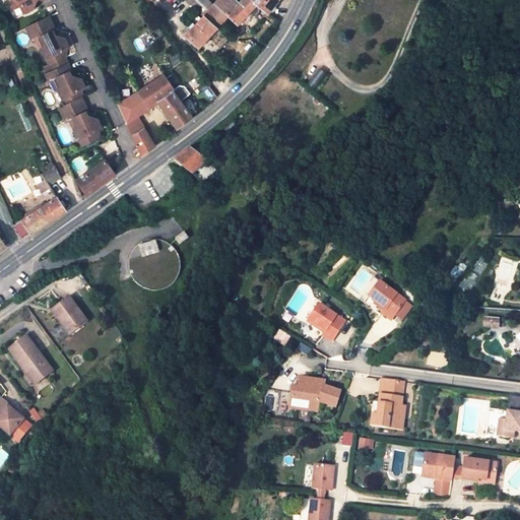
[(13,0),(16,7),(20,5),(23,12),(33,8),(36,1),(36,0),(13,0)]
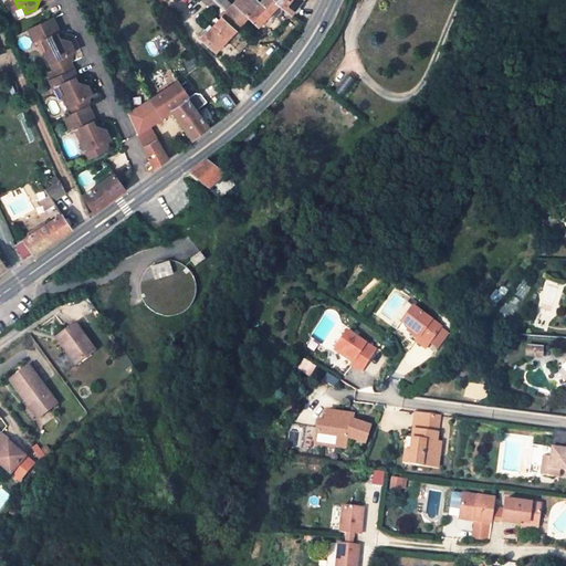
[(222,0),(202,0),(222,17),(230,8),(222,1),(222,0)]
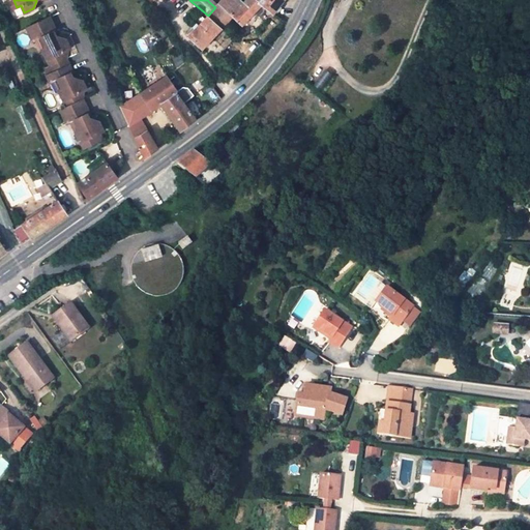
[(256,0),(245,0),(244,2),(241,0),(222,0),(218,4),(215,7),(208,16),(222,28),(233,17),(242,26),(254,12),(257,16),(260,16),(265,10),(264,7),(262,6),(256,0)]
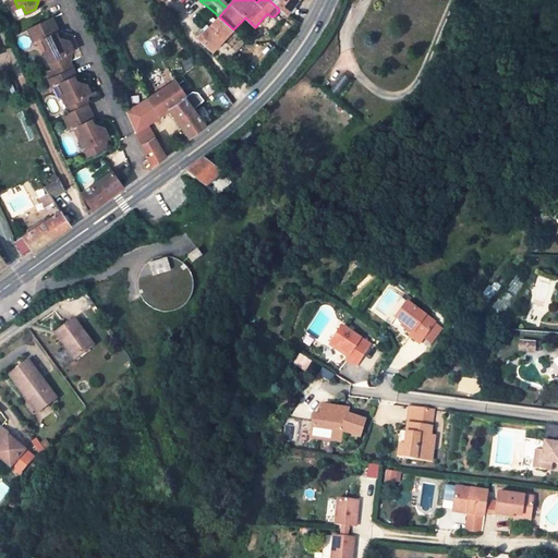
[(269,0),(276,7),(278,8),(280,9),(288,15),(299,0),(269,0)]
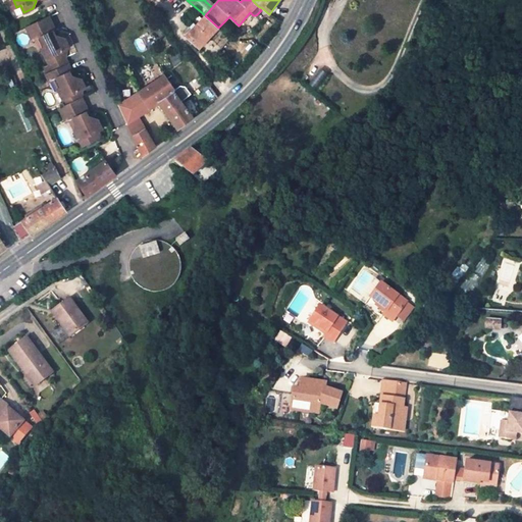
[(193,20),(197,23),(202,18),(198,14),(193,20)]
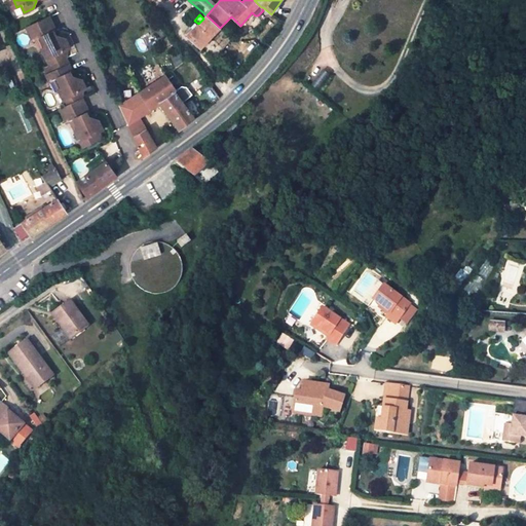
[(200,48),(220,28),(207,15),(203,19),(198,24),(197,26),(187,36),(200,48)]
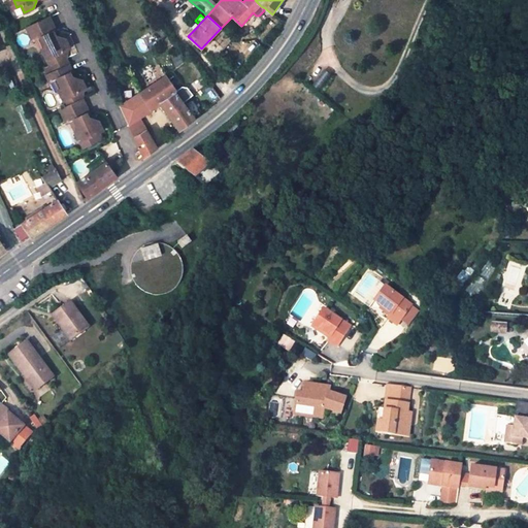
[(50,65),(66,58),(63,52),(70,47),(65,39),(59,36),(56,35),(54,31),(56,30),(50,17),(27,28),(33,41),(37,39),(41,37),(46,48),(44,54),(50,65)]
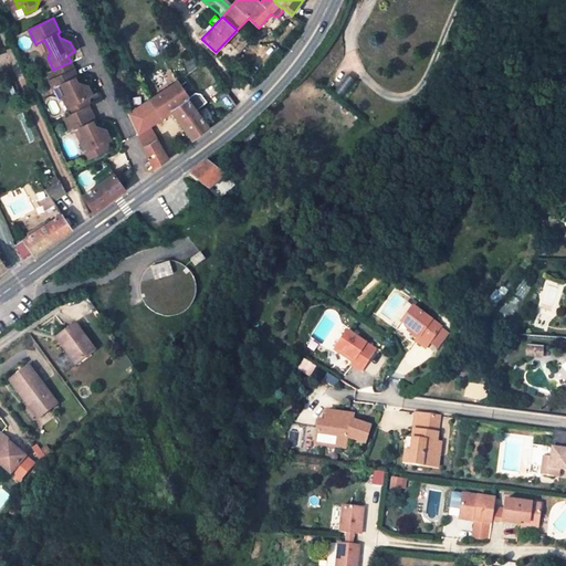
[(199,37),(201,39),(212,28),(210,25),(199,37)]
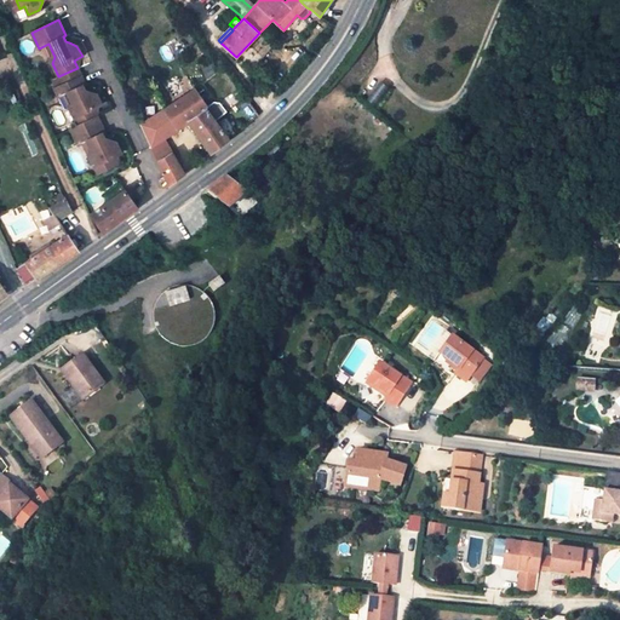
[(49,44),(44,46),(52,63),(55,57),(49,44)]
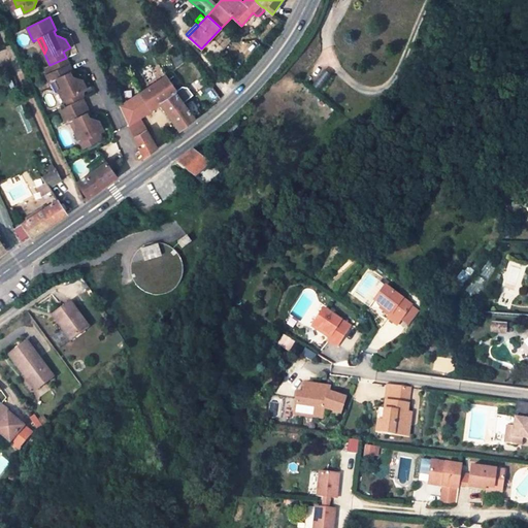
[(177,66),(189,59),(184,53),(173,61),(177,66)]
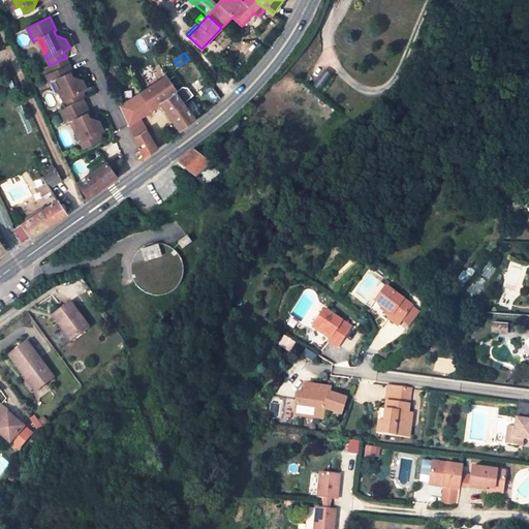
[(66,58),(50,65),(43,68),(47,75),(69,65),(66,58)]
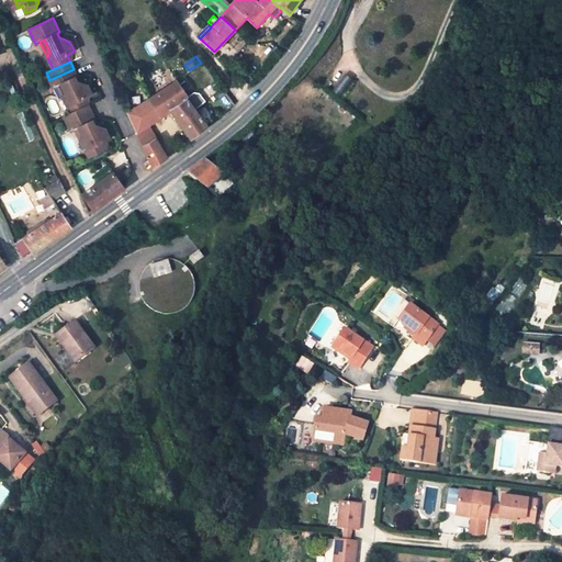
[(75,78),(77,77),(74,69),(49,80),(53,88),(57,86),(62,83),(67,96),(65,101),(70,113),(88,105),(85,98),(92,94),(87,85),(80,82),(77,81),(75,78)]
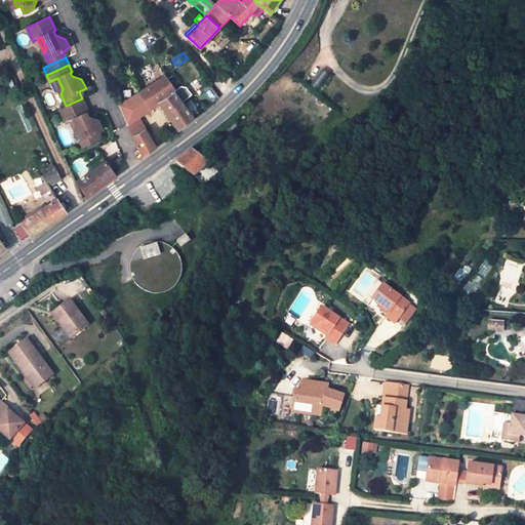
[(166,75),(119,106),(127,123),(138,116),(140,115),(160,103),(179,129),(195,117),(175,92),(177,90),(166,75)]
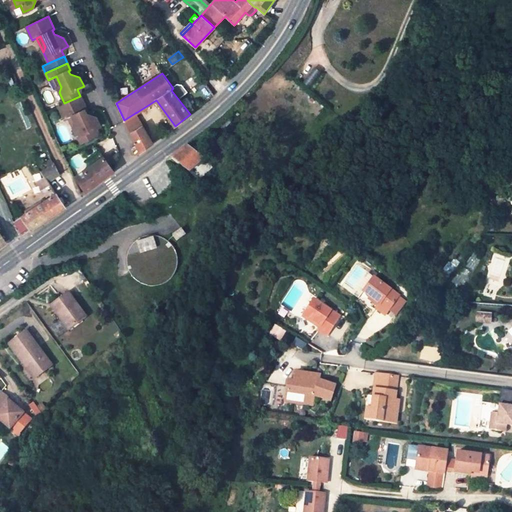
[(56,76),(52,78),(59,92),(61,87),(56,76)]
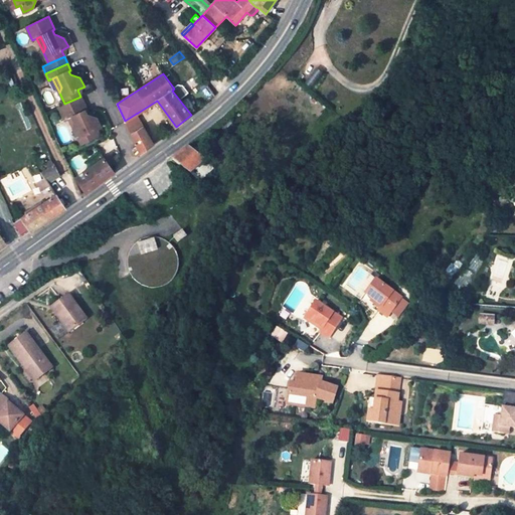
[(87,115),(84,111),(87,110),(80,97),(64,104),(58,107),(64,120),(68,119),(72,117),(77,128),(75,133),(81,144),(97,137),(94,130),(101,127),(97,118),(90,116),(87,115)]
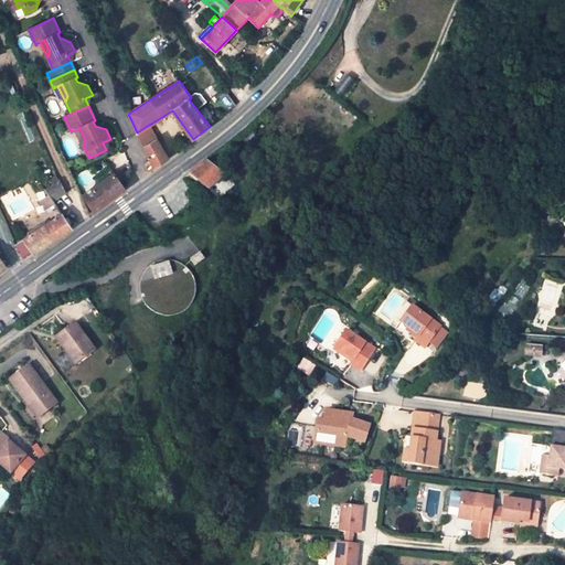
[(149,125),(137,132),(144,146),(157,138),(151,129),(149,125)]
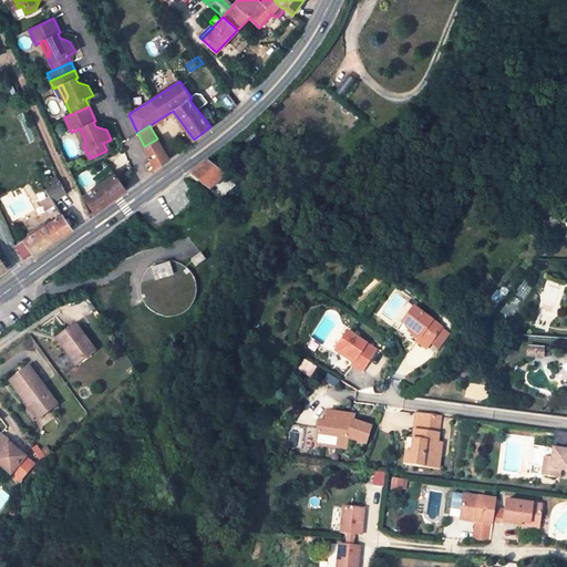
[(75,131),(83,146),(85,141),(80,129),(75,131)]
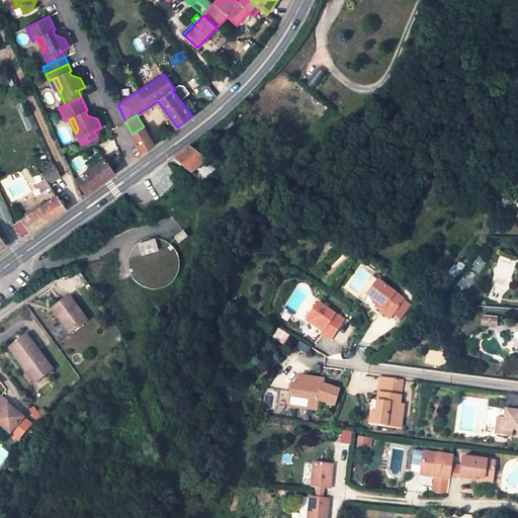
[(132,134),(141,154),(154,144),(144,126),(132,134)]
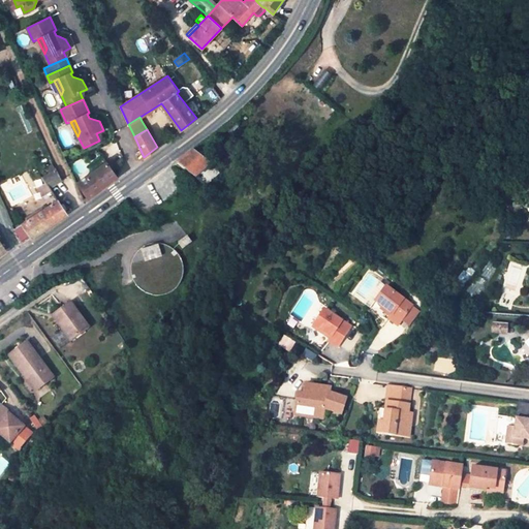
[(219,172),(193,151),(177,163),(195,179),(196,177),(200,174),(213,184),(218,178),(215,176),(219,172)]
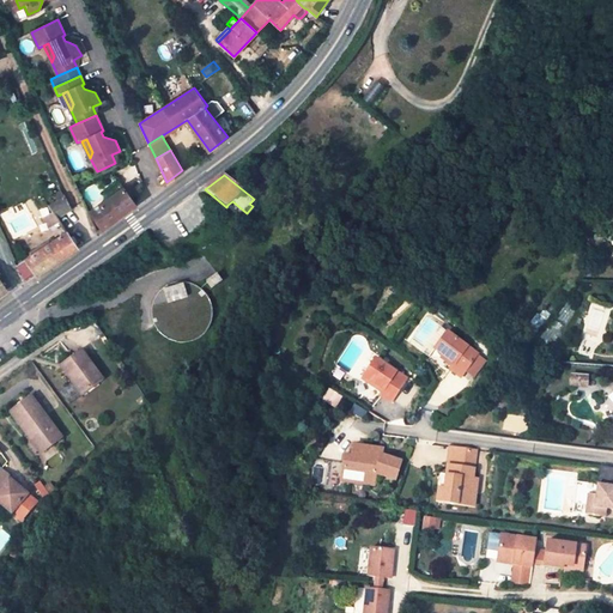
[(102,229),(103,229),(137,205),(123,188),(89,212),(102,229)]
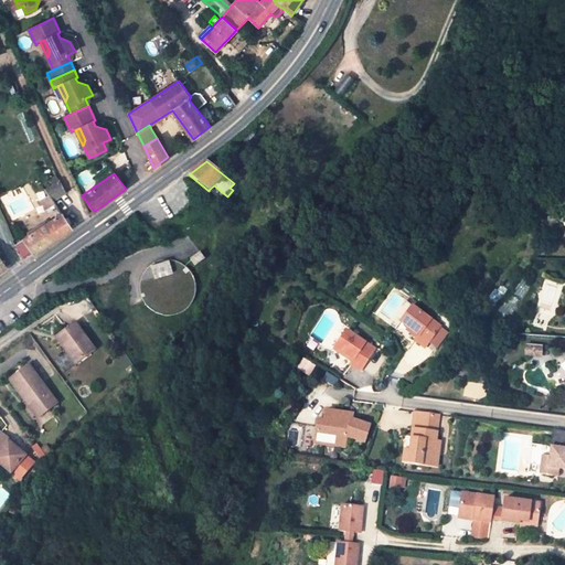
[(66,192),(61,180),(46,189),(50,194),(54,200),(60,196),(66,192)]
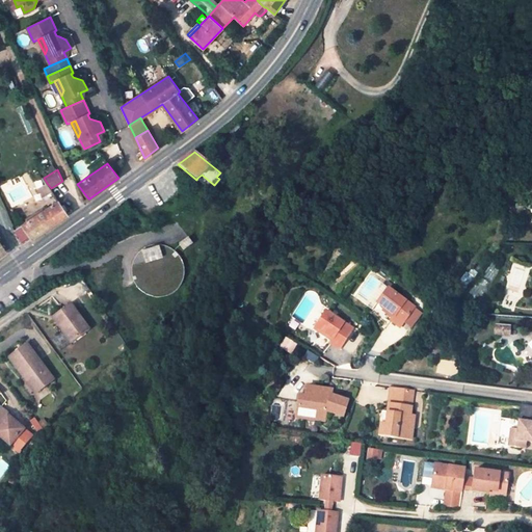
[(202,175),(197,178),(210,188),(214,185),(202,175)]
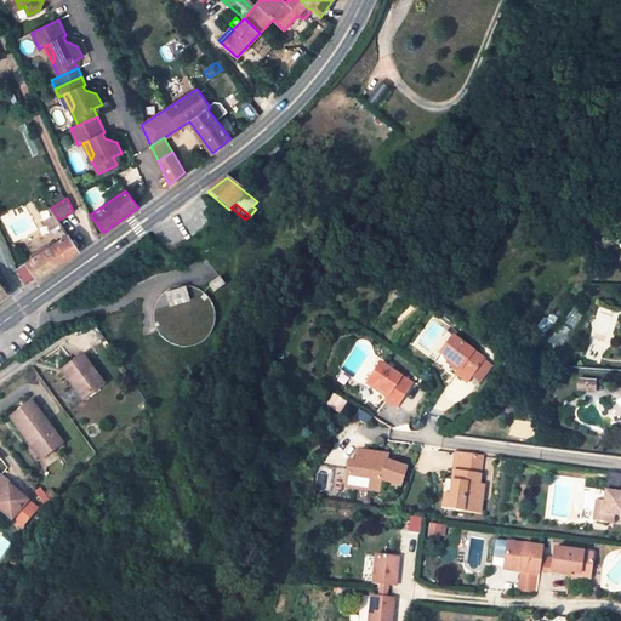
[(60,220),(55,214),(43,221),(50,232),(62,223),(60,220)]
